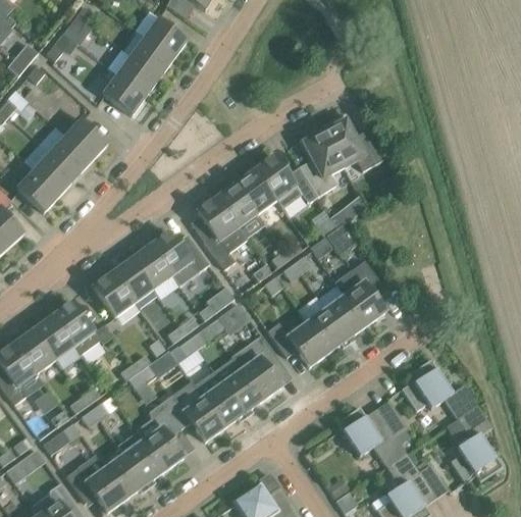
[(0,0),(0,9),(6,14),(15,5),(9,0),(0,0)]
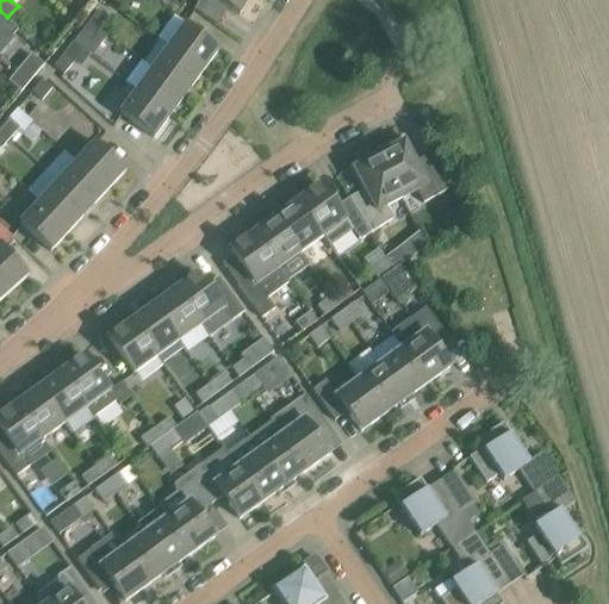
[(219,0),(240,12),(246,0),(219,0)]
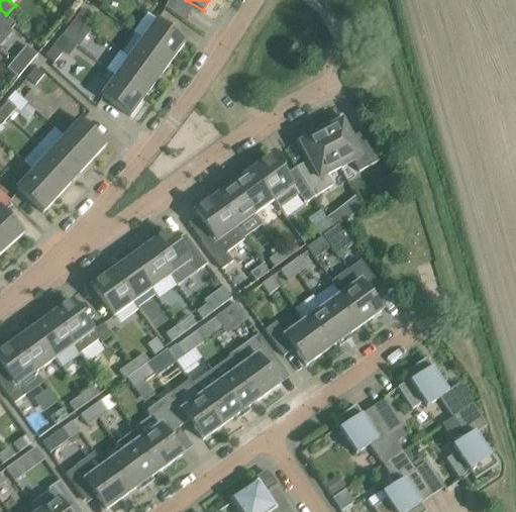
[(82,5),(68,24),(78,31),(92,12),(82,5)]
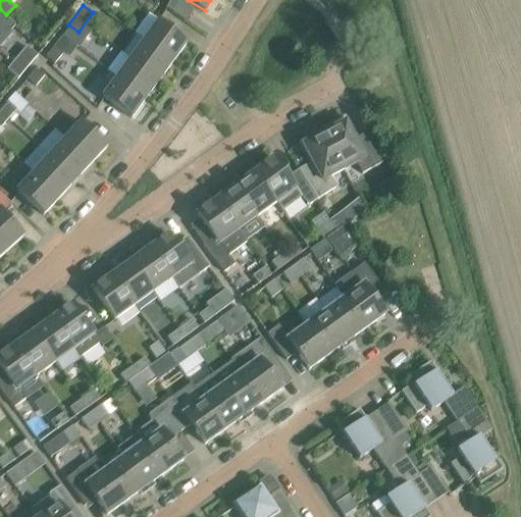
[(145,37),(173,58),(188,39),(148,9),(135,29),(145,36),(145,37)]
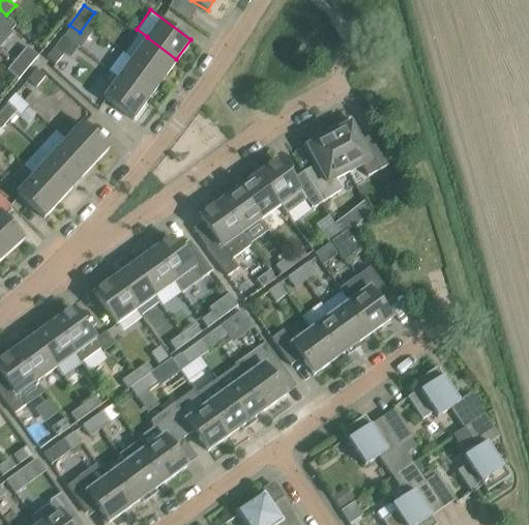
[(63,33),(56,44),(47,54),(56,60),(64,51),(66,53),(71,53),(78,46),(63,33)]
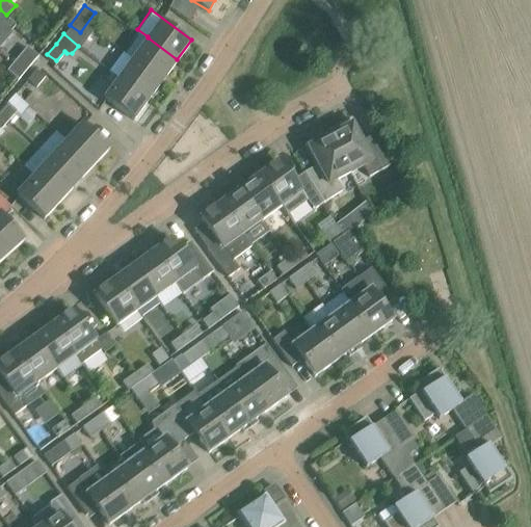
[(163,78),(177,59),(148,37),(133,56),(163,78)]
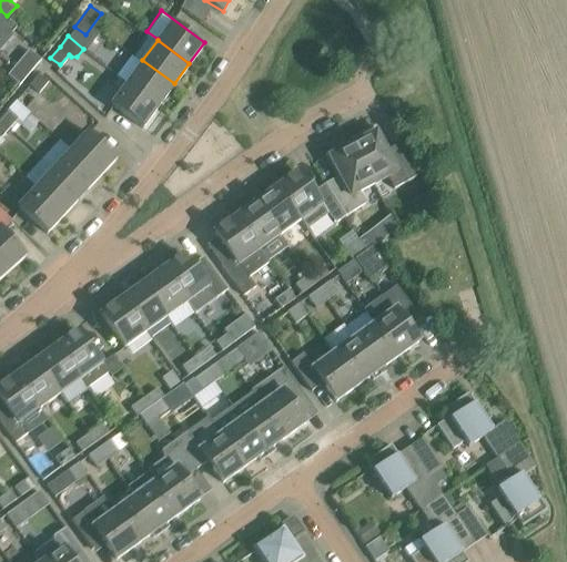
[(30,47),(9,72),(20,81),(41,57),(30,47)]
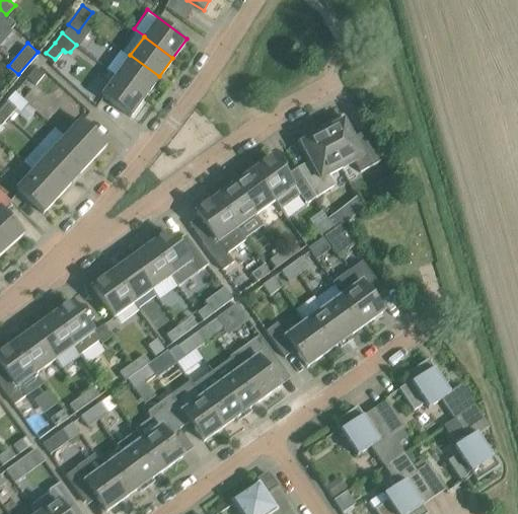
[(159,76),(130,55),(117,73),(145,94),(159,76)]
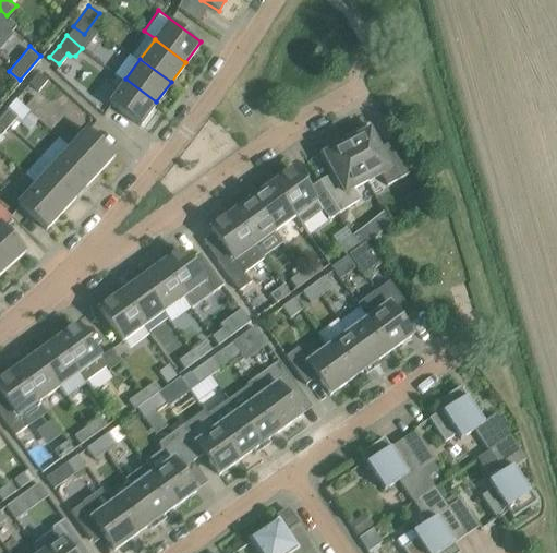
[(38,70),(29,81),(38,87),(47,77),(38,70)]
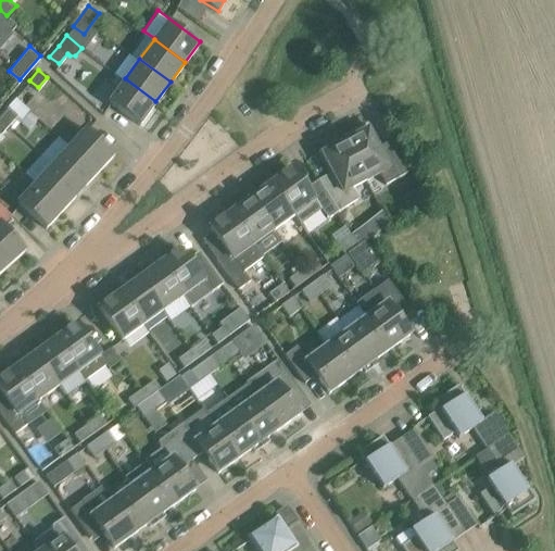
[(140,122),(155,101),(125,78),(110,100),(140,122)]
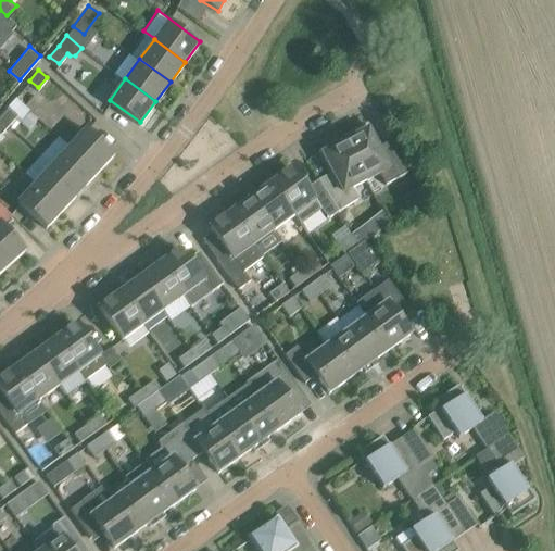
[(9,104),(0,113),(9,123),(17,113),(9,104)]
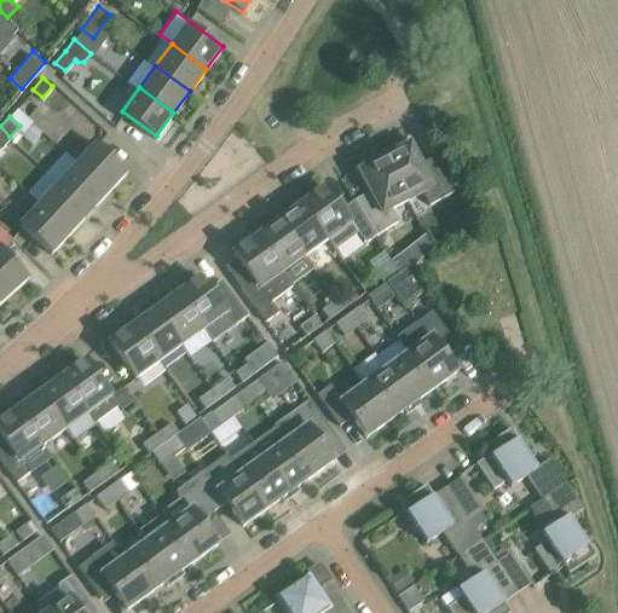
[(10,137),(0,126),(0,145),(0,146),(10,137)]
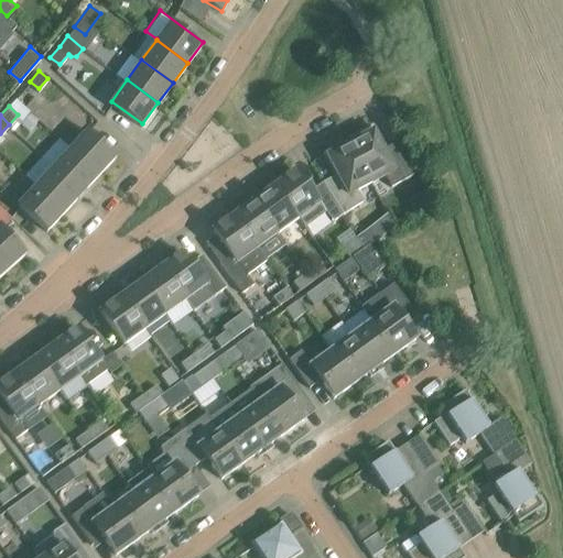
[(372,123),(348,135),(371,179),(386,172),(391,184),(414,172),(400,146),(388,154),(371,124),(374,124),(372,123)]
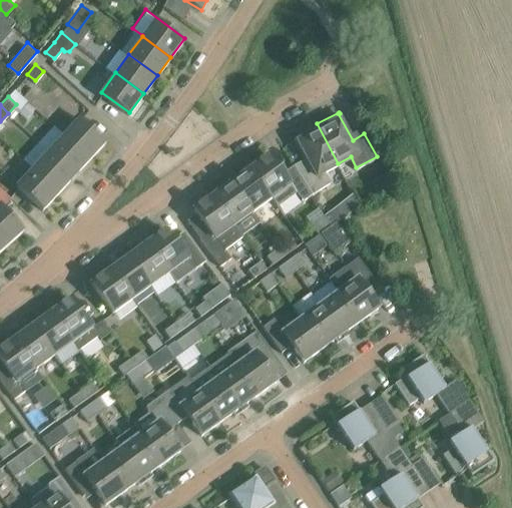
[(64,133),(90,157),(106,139),(80,115),(64,133)]
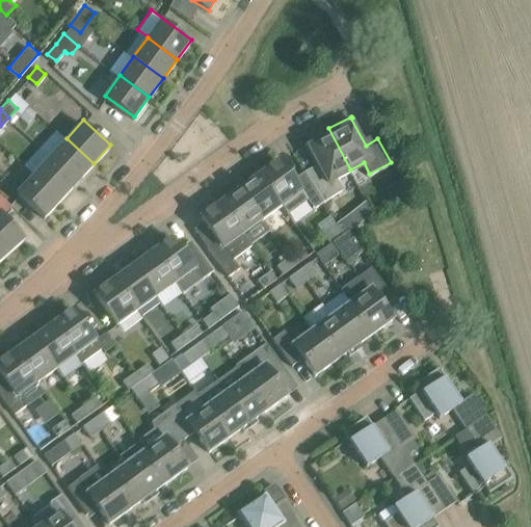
[(323,200),(343,188),(337,177),(350,169),(328,128),(304,140),(306,141),(307,141),(318,162),(304,169),(317,190),(323,200)]
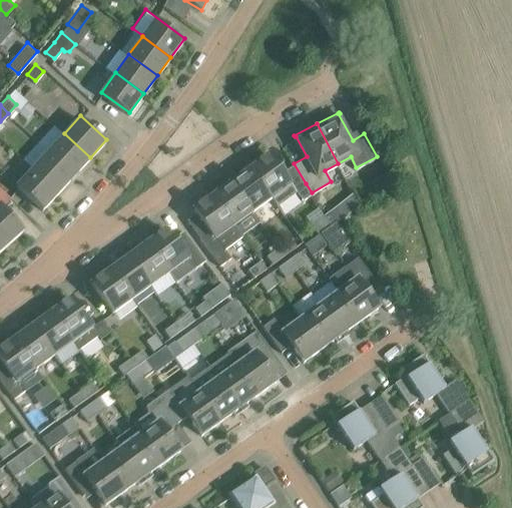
[(90,157),(64,133),(48,149),(74,174),(90,157)]
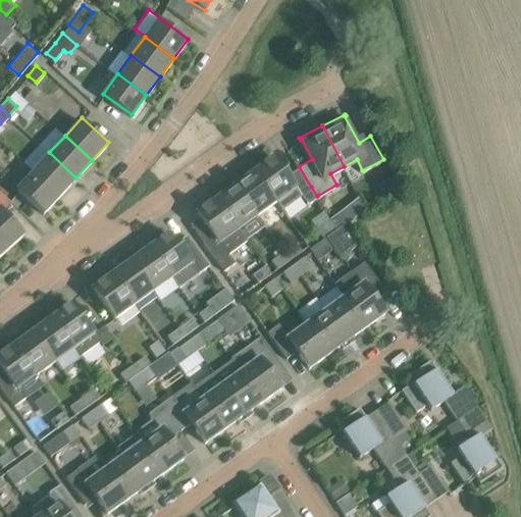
[(60,194),(75,177),(49,152),(34,169),(60,194)]
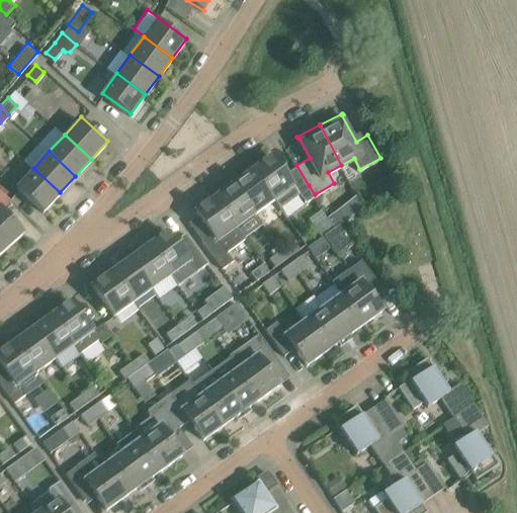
[(258,165),(253,169),(274,198),(279,205),(298,192),(299,192),(305,199),(309,199),(315,194),(309,185),(296,165),(285,173),(283,170),(272,154),(258,164),(258,165)]
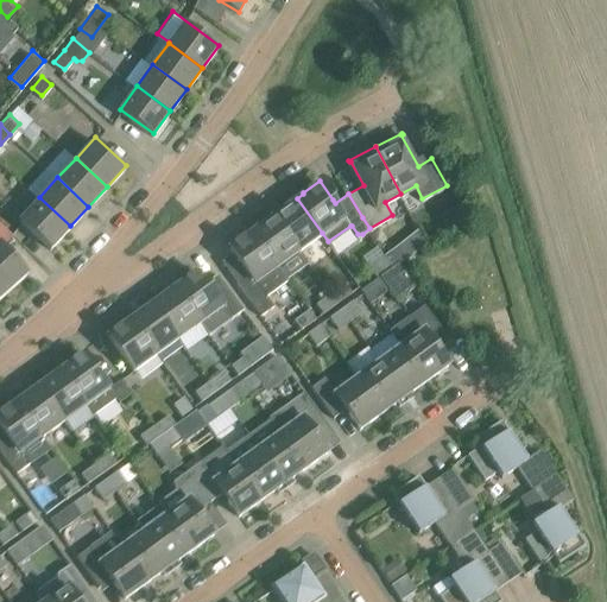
[(51,247),(70,226),(39,197),(20,219),(51,247)]
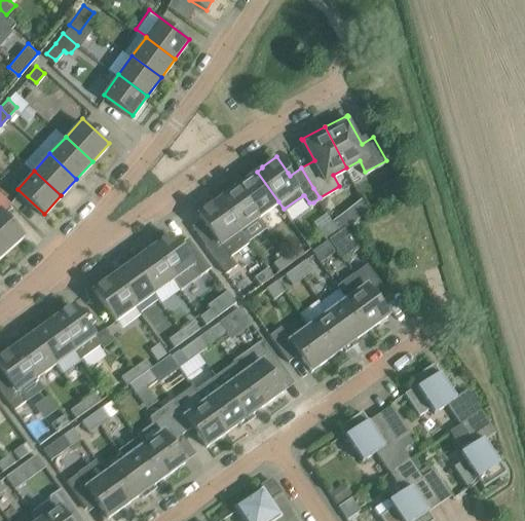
[(278,201),(257,172),(256,172),(238,185),(259,215),(278,201)]
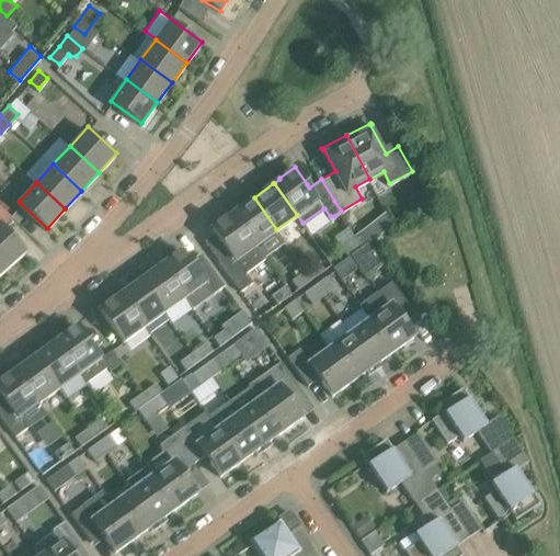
[(256,244),(276,229),(254,197),(235,212),(233,212),(256,244)]
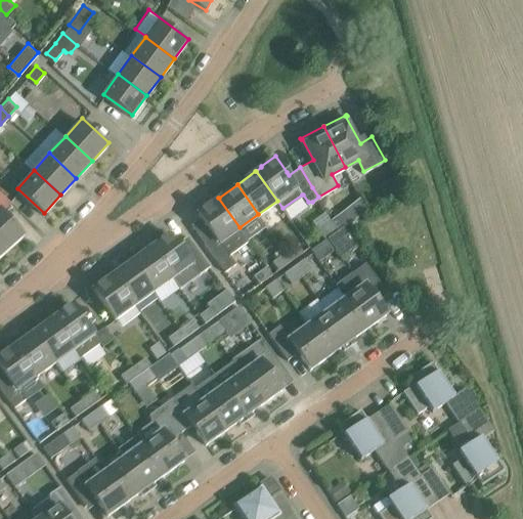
[(341,211),(331,218),(332,220),(338,228),(341,226),(344,224),(368,207),(361,195),(341,211)]
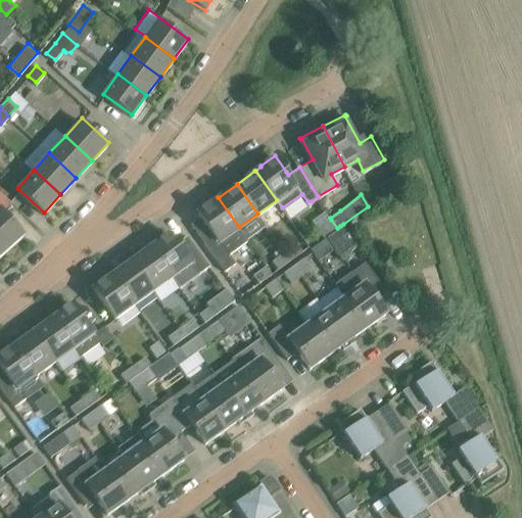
[(214,234),(203,241),(225,270),(235,262),(229,252),(247,239),(239,227),(218,197),(219,197),(218,196),(197,210),(214,234)]
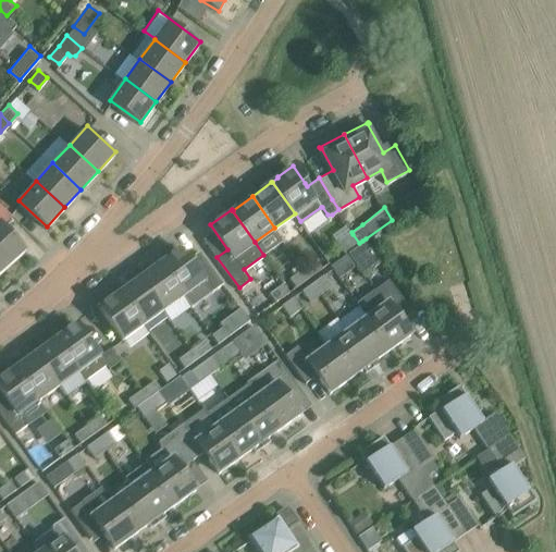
[(0,219),(0,257),(7,265),(26,247),(0,219)]
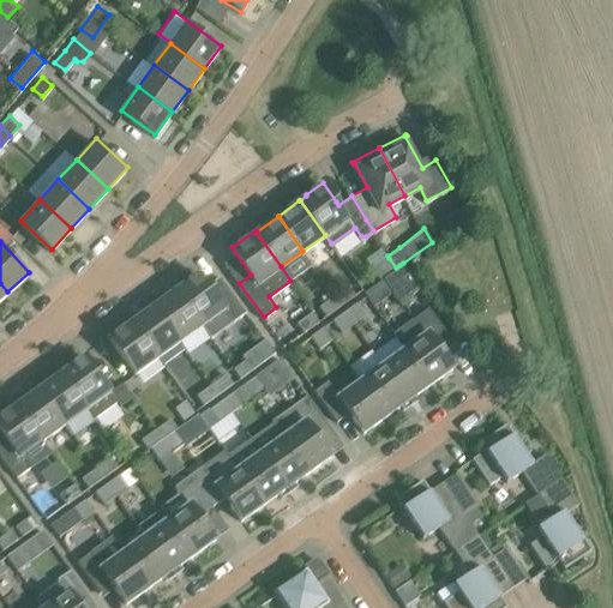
[(388,274),(396,268),(389,258),(374,269),(382,278),(384,277),(388,274)]
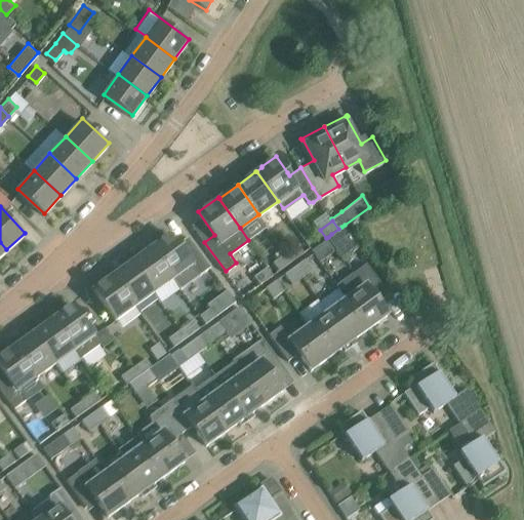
[(328,237),(343,256),(359,244),(345,225),(341,227),(338,229),(331,234),(328,237)]
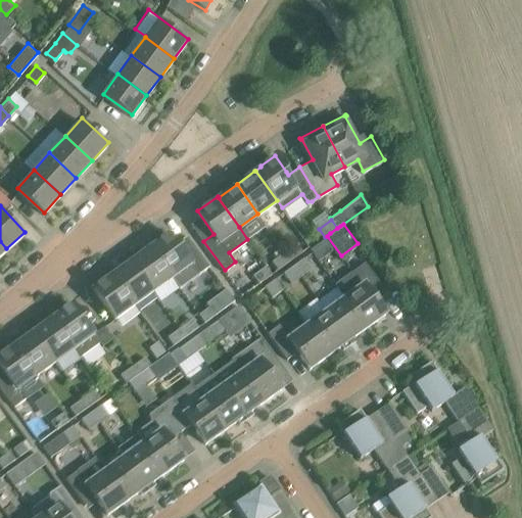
[(156,242),(151,246),(173,275),(180,285),(199,272),(209,264),(187,233),(177,240),(170,231),(156,241),(156,242)]
